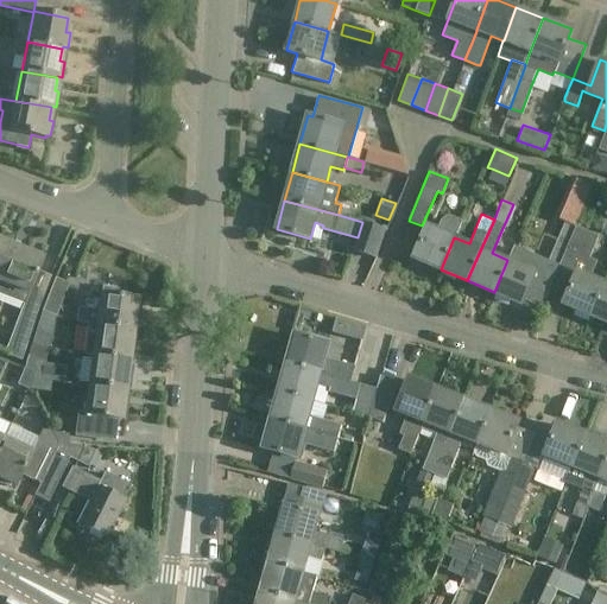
[(441,269),(454,237),(460,226),(449,221),(443,221),(438,224),(436,229),(427,226),(413,258),(441,269)]
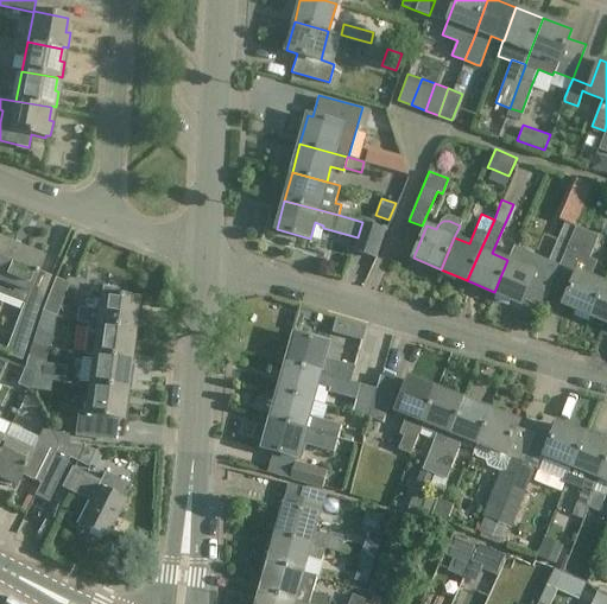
[(362,222),(358,237),(353,248),(375,258),(386,230),(365,222),(362,222)]
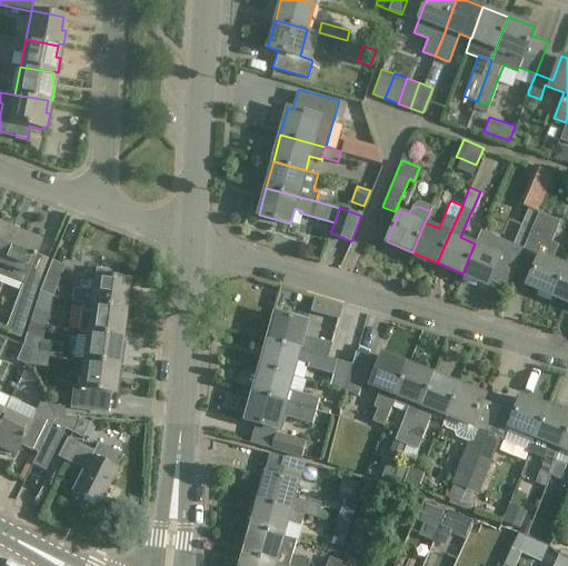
[(522,249),(538,212),(528,208),(512,245),(522,249)]
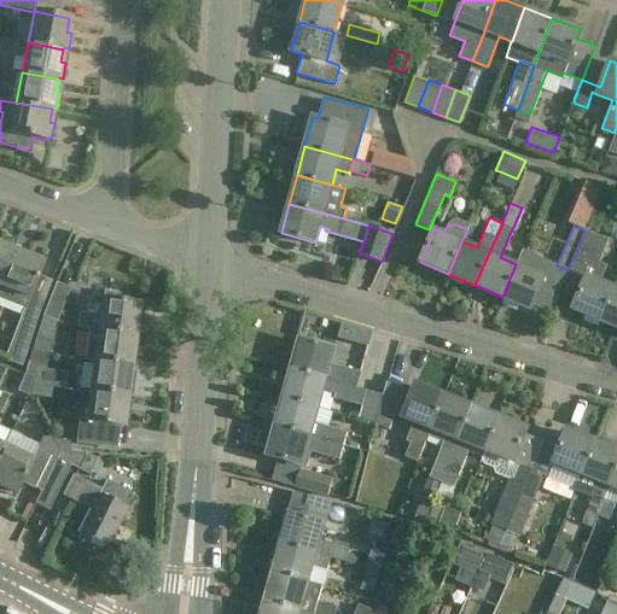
[(585,231),(568,270),(566,274),(581,280),(583,275),(600,281),(606,267),(587,258),(597,235),(585,231)]
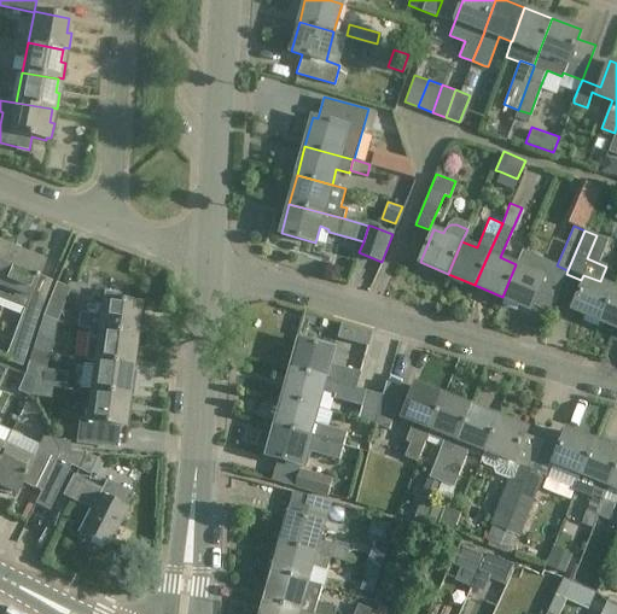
[(0,281),(11,255),(9,253),(10,250),(0,245),(0,281)]
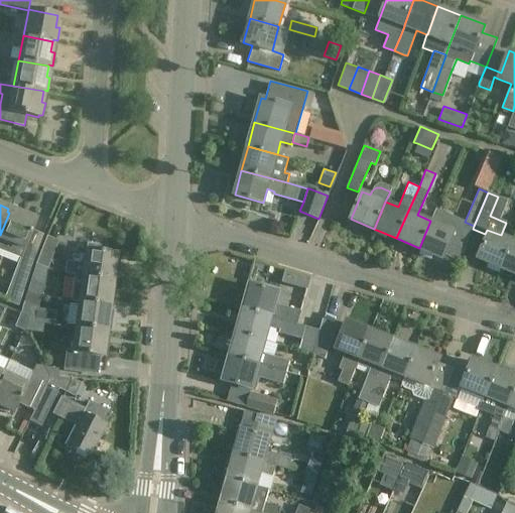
[(19,217),(9,213),(0,235),(0,240),(22,250),(31,232),(34,223),(32,221),(33,218),(20,213),(19,217)]
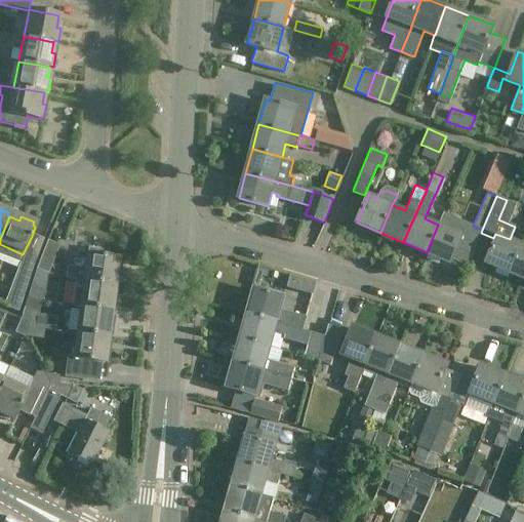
[(438,225),(427,252),(450,263),(462,235),(438,225)]
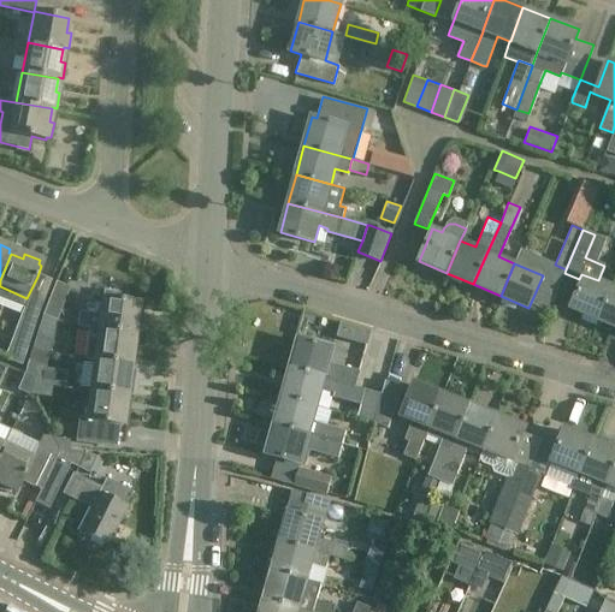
[(581,274),(579,279),(569,304),(572,306),(571,307),(598,319),(613,286),(598,280),(581,274)]
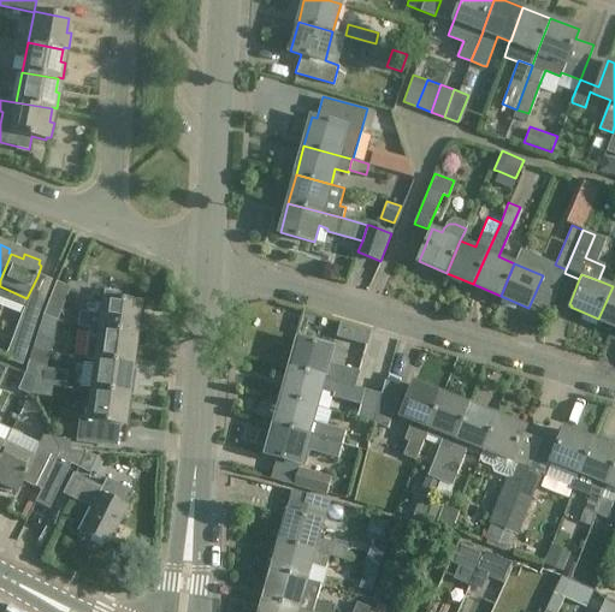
[(37,277),(27,298),(22,309),(36,315),(41,301),(48,281),(37,277)]
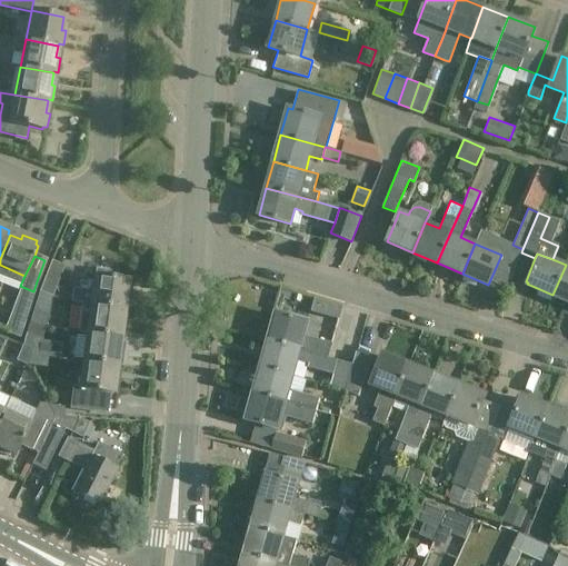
[(49,262),(38,293),(50,297),(62,267),(49,262)]
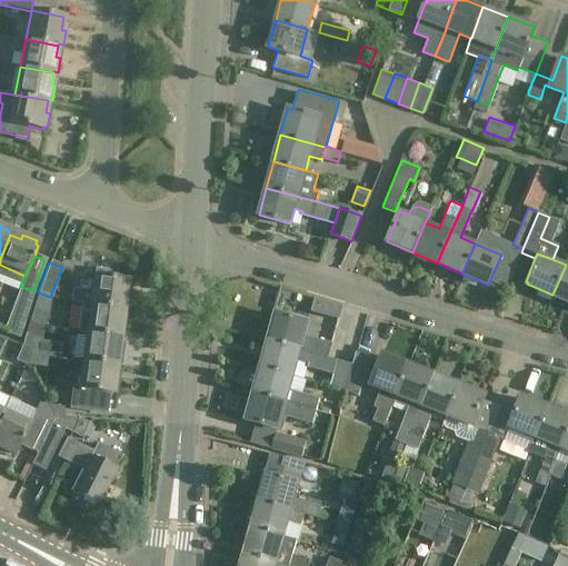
[(567,266),(566,265),(552,295),(567,301),(567,266)]
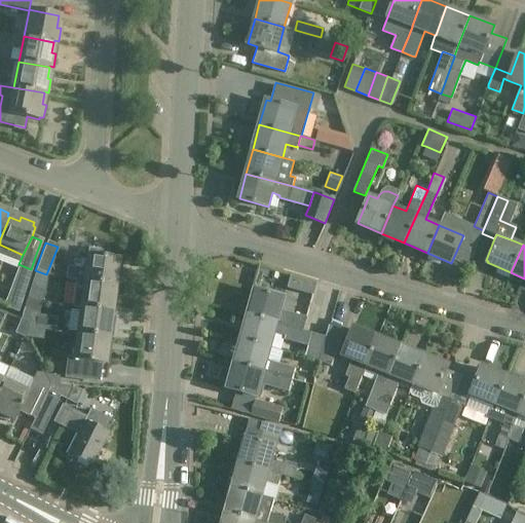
[(86,255),(84,269),(83,281),(114,285),(117,259),(86,255)]
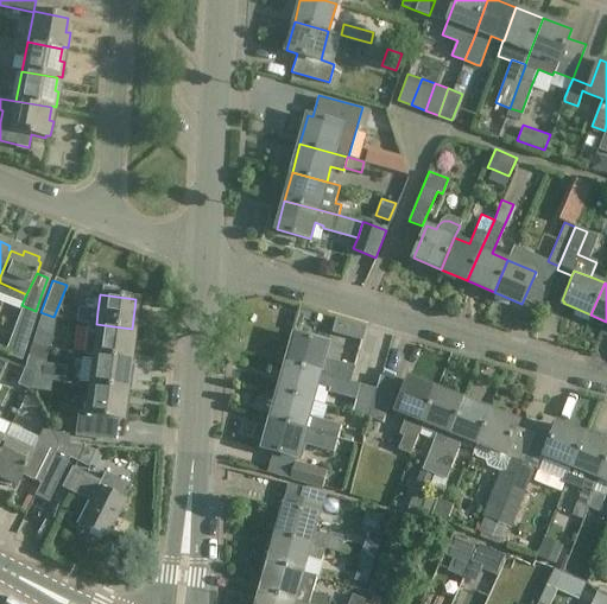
[(311,311),(299,307),(297,315),(310,318),(311,311)]
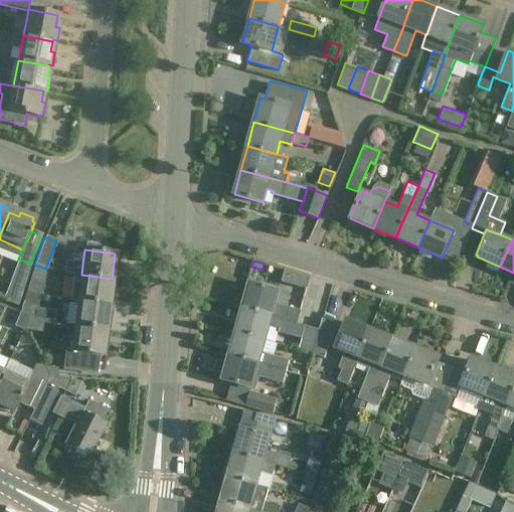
[(112,279),(81,275),(77,300),(109,303),(112,279)]
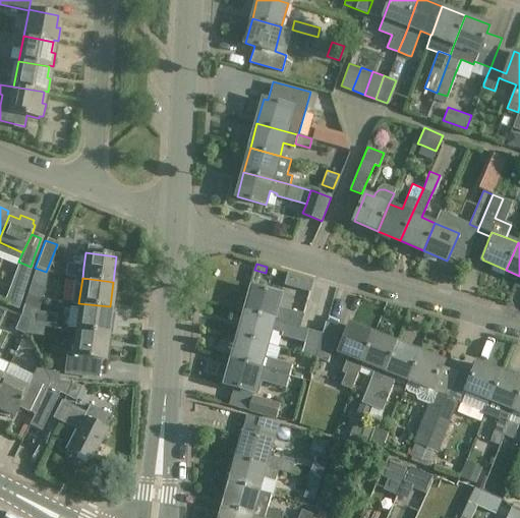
[(31,284),(27,293),(40,296),(43,297),(45,289),(31,284)]
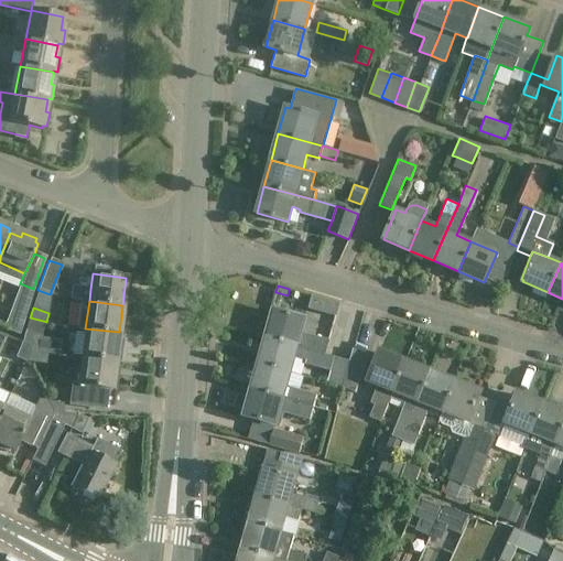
[(273,310),(266,336),(298,346),(310,349),(325,353),(327,344),(328,338),(301,331),(304,319),(273,310)]
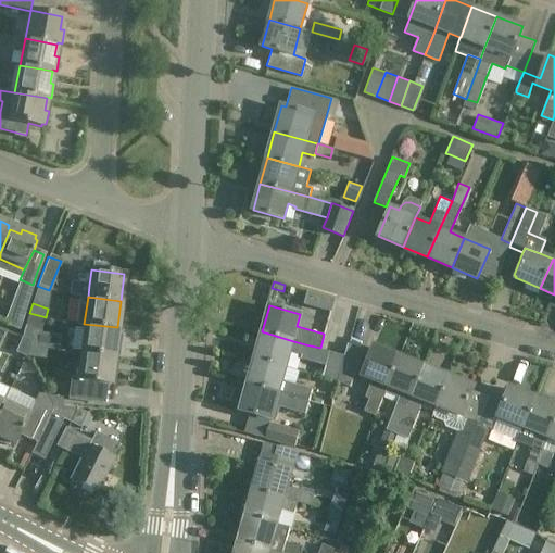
[(42,316),(29,313),(25,325),(41,329),(46,317),(42,316)]
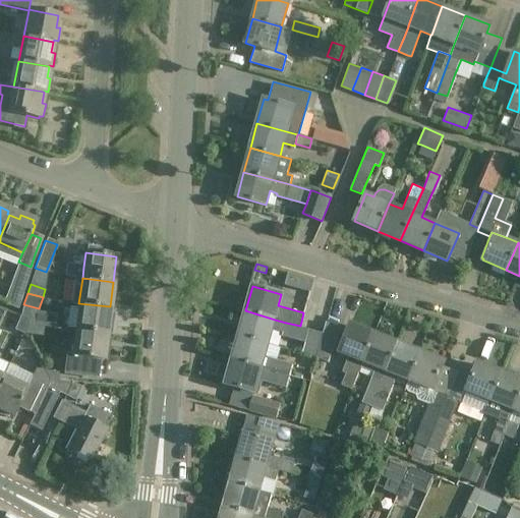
[(78,303),(78,304),(75,328),(107,332),(110,306),(78,303)]
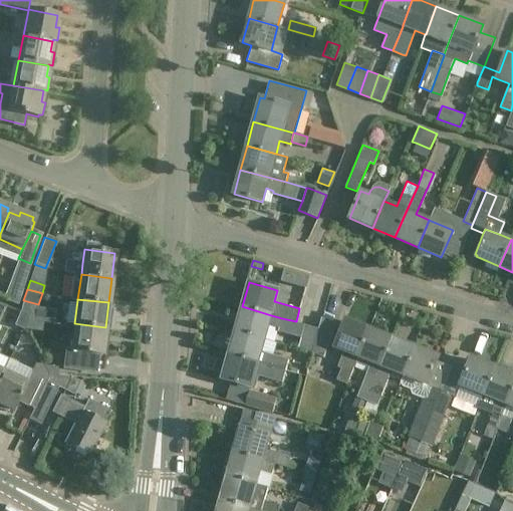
[(242,306),(236,330),(264,338),(268,326),(300,335),(297,347),(312,351),(318,328),(296,321),(282,318),(271,315),(242,306)]
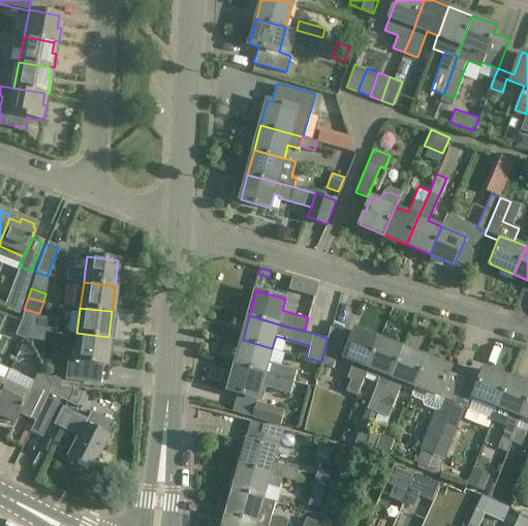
[(21,319),(14,335),(24,338),(29,328),(30,323),(21,319)]
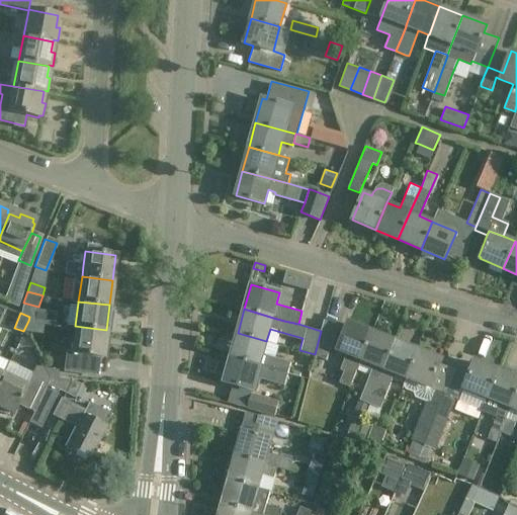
[(324,319),(321,331),(315,354),(326,359),(339,325),(324,319)]
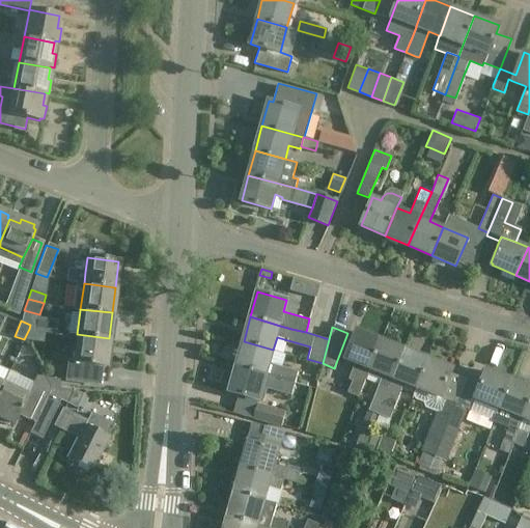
[(369,368),(381,339),(357,330),(345,358),(355,362),(349,379),(352,380),(346,392),(358,396),(369,367),(369,368)]
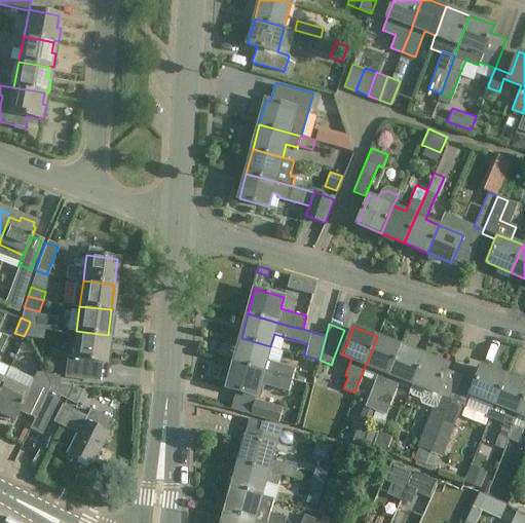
[(108,335),(76,331),(73,358),(55,356),(54,369),(88,373),(90,361),(104,363),(108,335)]
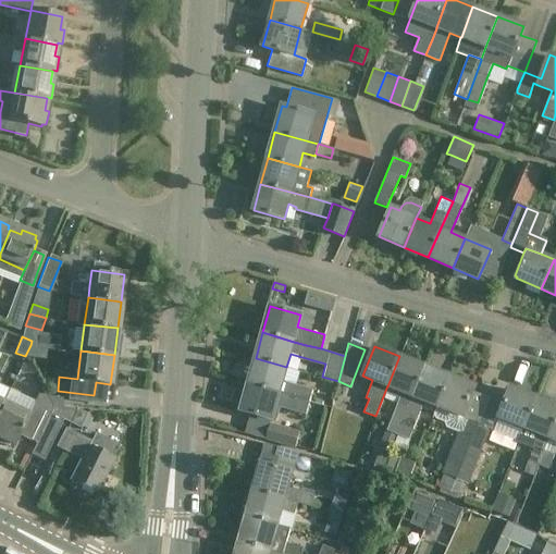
[(387,386),(402,392),(412,396),(424,366),(399,356),(387,386)]
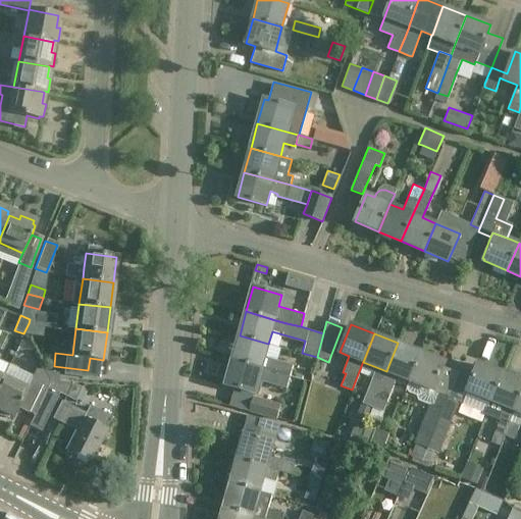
[(268,344),(240,335),(232,360),(290,375),(310,381),(312,373),(292,367),(293,363),(265,356),(268,344)]
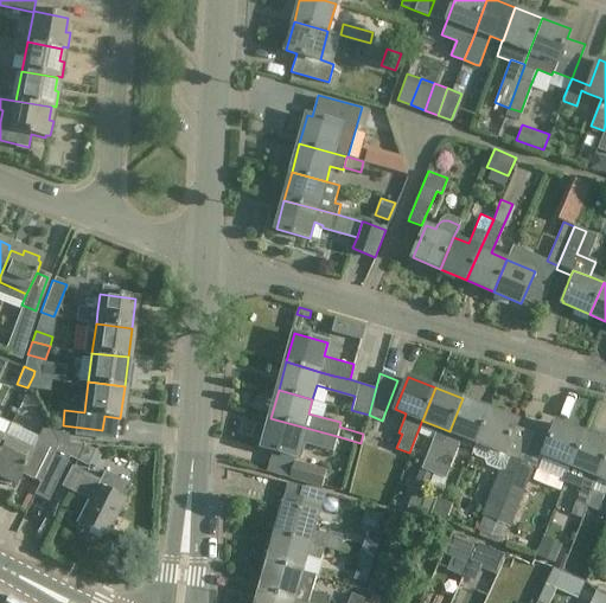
[(450,431),(460,435),(477,442),(490,409),(463,398),(450,431)]
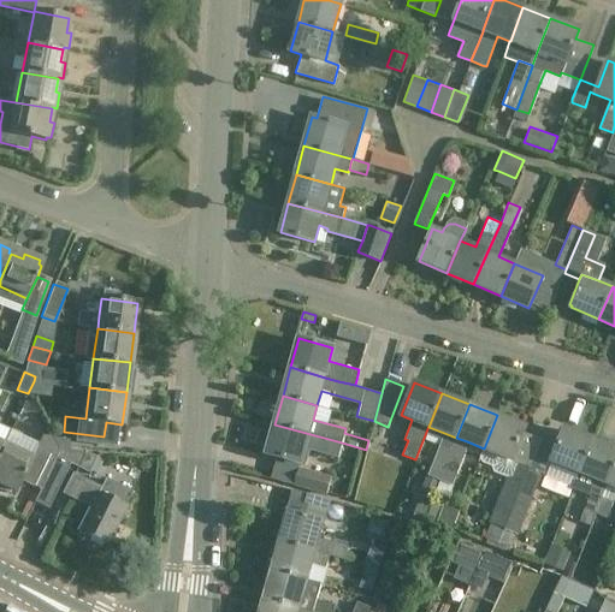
[(525,427),(497,415),(484,449),(512,459),(525,427)]
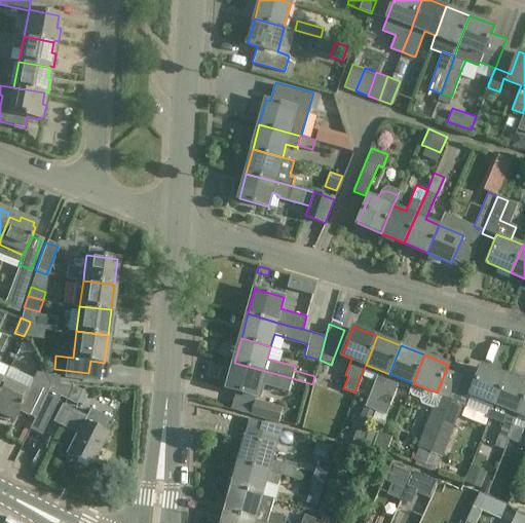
[(292,378),(234,363),(227,387),(257,396),(260,385),(288,393),(292,378)]
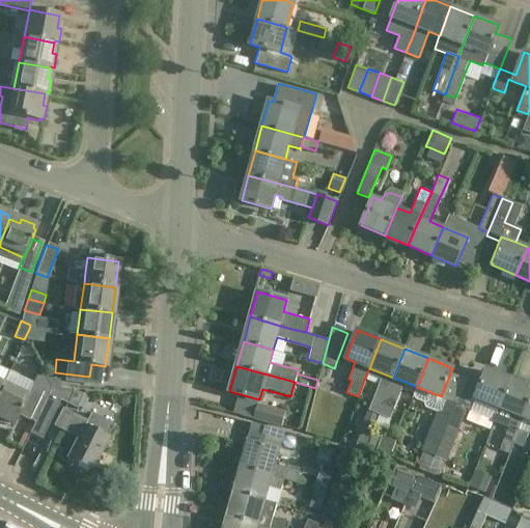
[(499,408),(510,379),(486,369),(475,397),(499,408)]
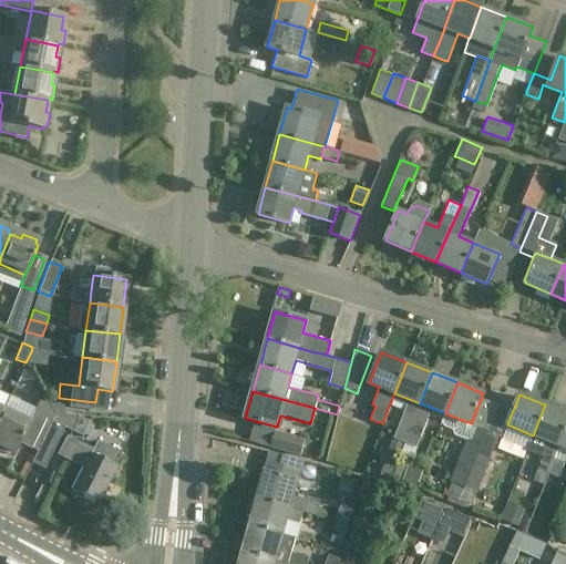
[(420,403),(409,399),(393,437),(404,441),(420,403)]
